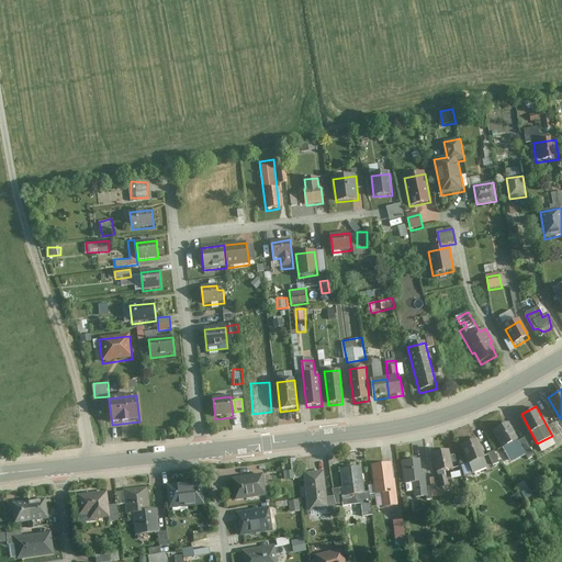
[(508,422),(494,430),(503,446),(517,438),(508,422)]
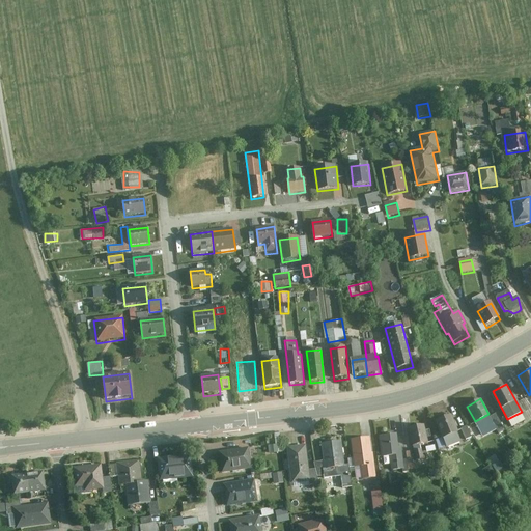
[(524,398),(520,400),(526,411),(530,409),(524,398)]
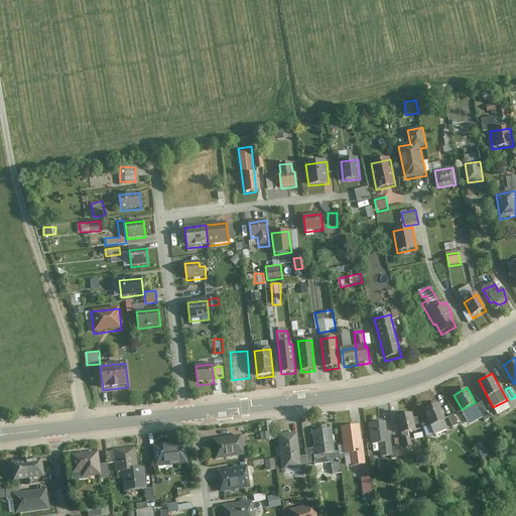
[(438,401),(423,407),(433,433),(448,427),(438,401)]
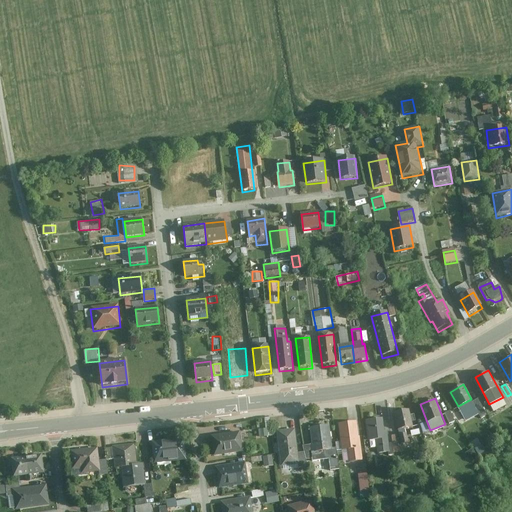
[(486,412),(478,398),(472,401),(480,416),(486,412)]
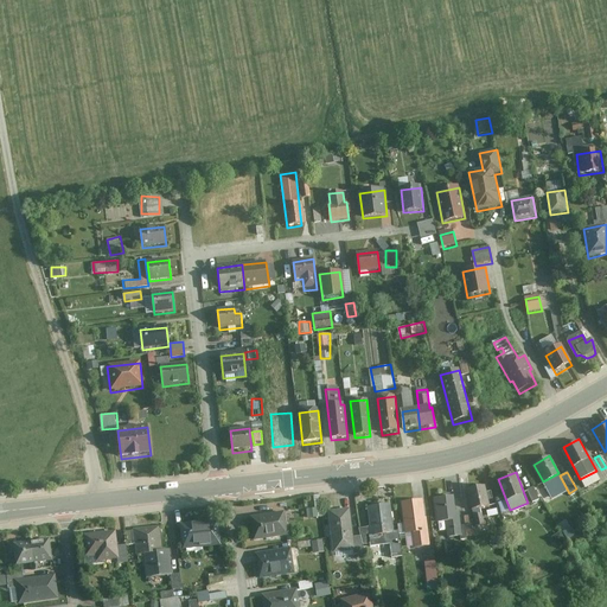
[(490,505),(485,484),(468,487),(473,509),(490,505)]
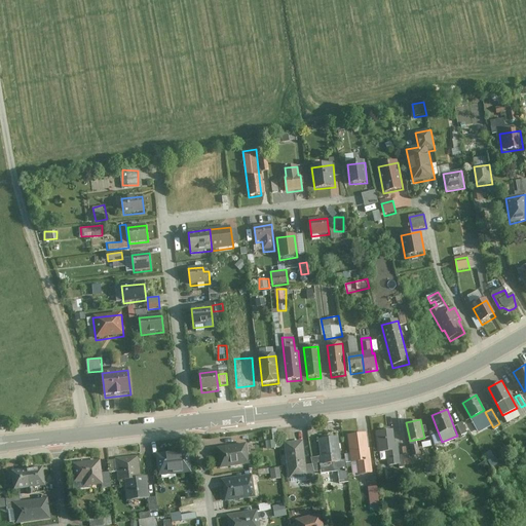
[(463,422),(457,424),(462,436),(468,433),(463,422)]
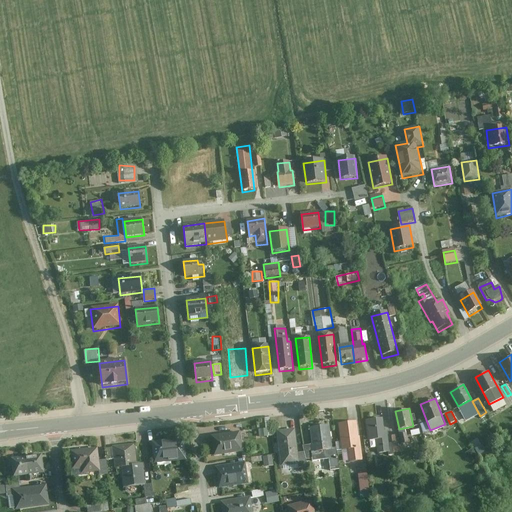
[(383,418),(366,420),(368,438),(377,437),(378,453),(389,451),(387,430),(385,430),(383,418)]
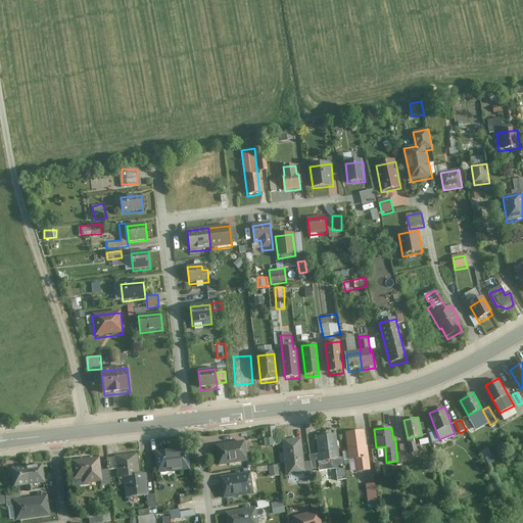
[(369,469),(364,430),(346,432),(349,458),(355,457),(358,471),(369,469)]
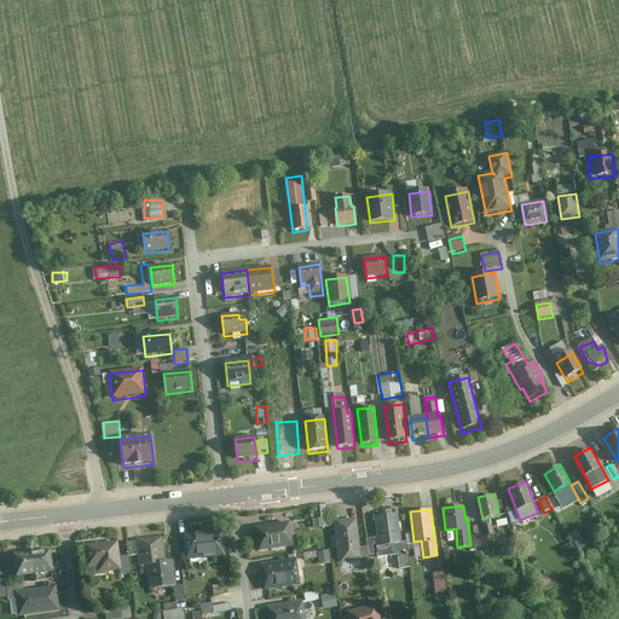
[(401,542),(398,513),(375,516),(377,536),(379,553),(380,556),(398,554),(399,567),(410,566),(406,541),(401,542)]
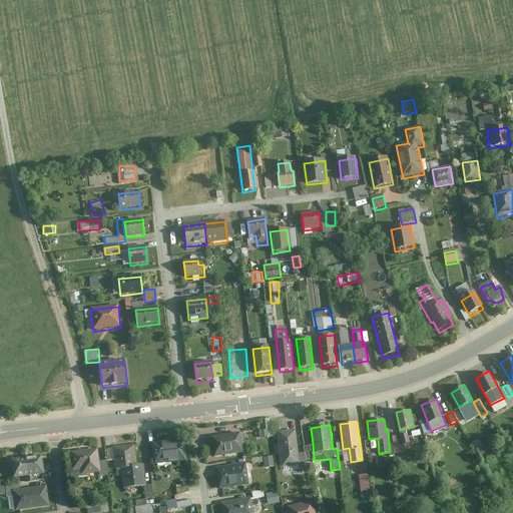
[(298,453),(295,429),(278,431),(282,466),(300,464),(298,453)]
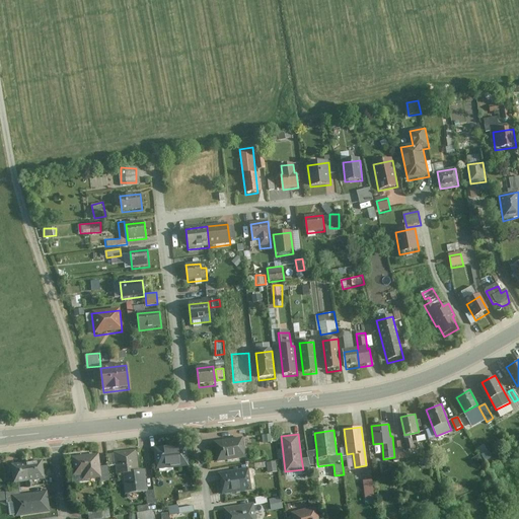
[(242,435),(213,440),(216,461),(245,456),(242,435)]
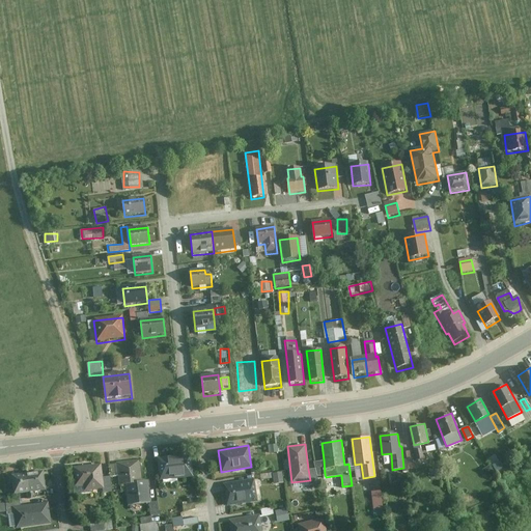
[(190,452),(157,456),(159,479),(193,475),(190,452)]
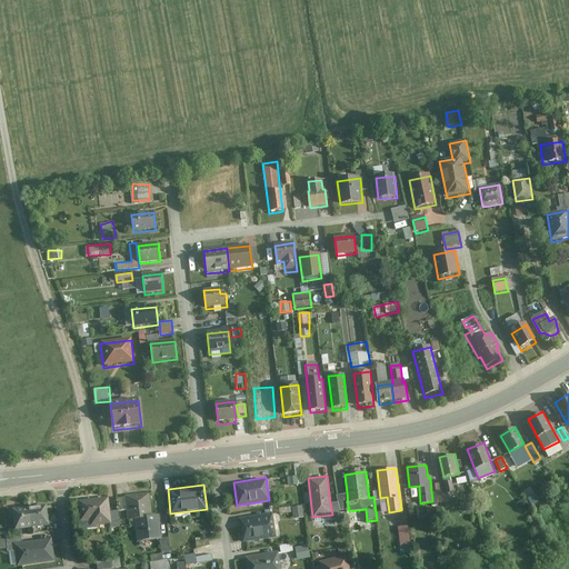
[(149,492),(125,495),(125,496),(126,509),(127,520),(135,518),(137,541),(160,538),(158,517),(151,517),(149,492)]
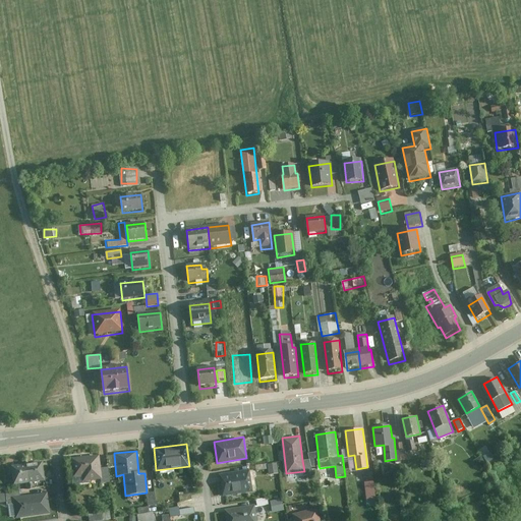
[(307,453),(309,459),(311,466),(319,465),(317,451),(307,453)]
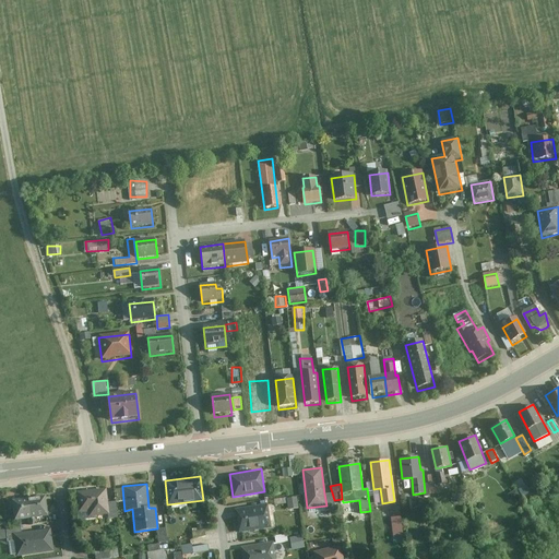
[(105,487),(75,490),(78,512),(108,509),(107,501),(105,487)]
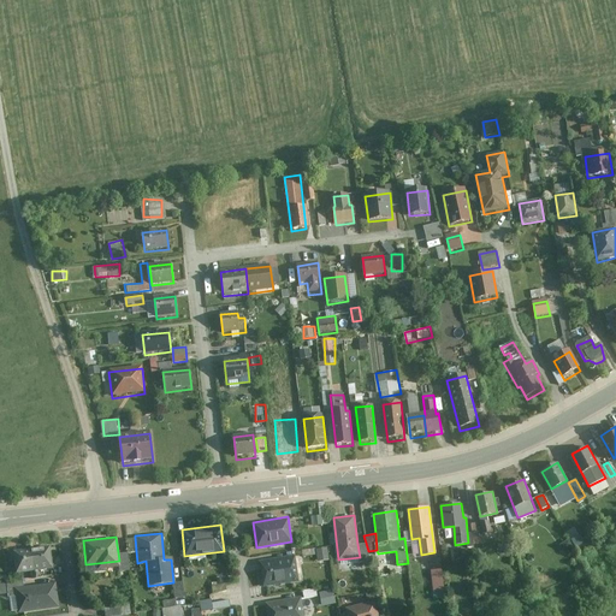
[(126,538),(128,551),(136,551),(135,537),(126,538)]
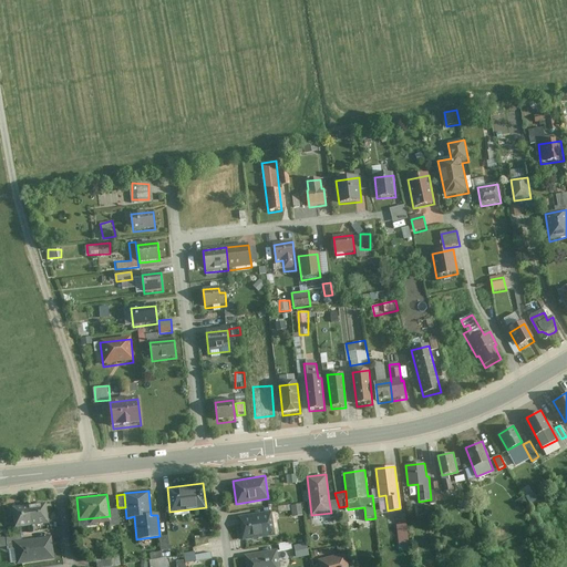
[(521,509),(528,505),(524,496),(516,501),(521,509)]
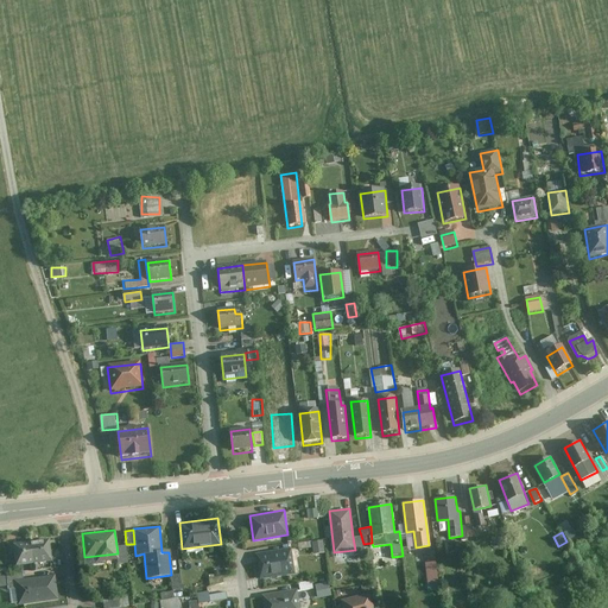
[(361,536),(353,537),(355,550),(355,555),(366,553),(363,544),(361,536)]
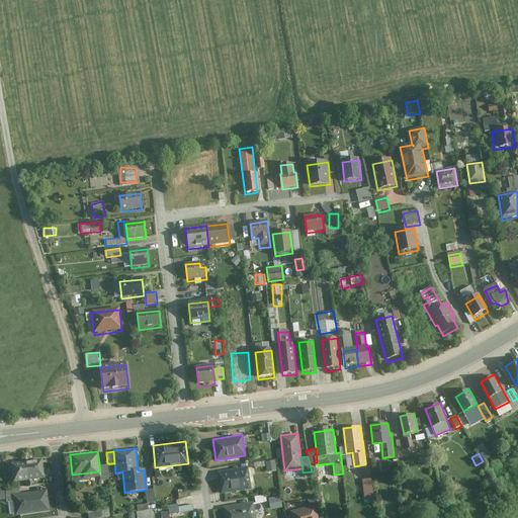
[(25,460),(27,479),(44,477),(41,458),(25,460)]
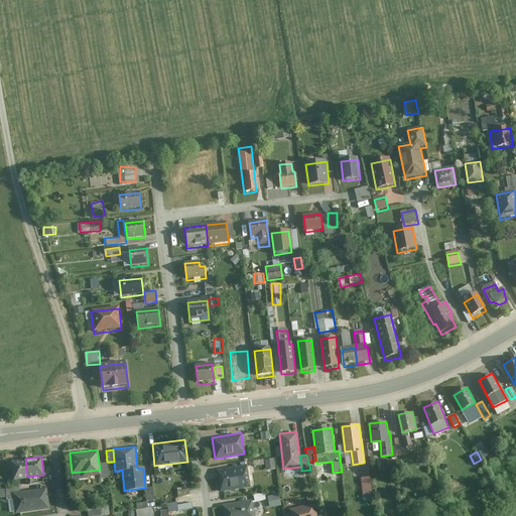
[(27,477),(25,459),(9,461),(12,479),(27,477)]
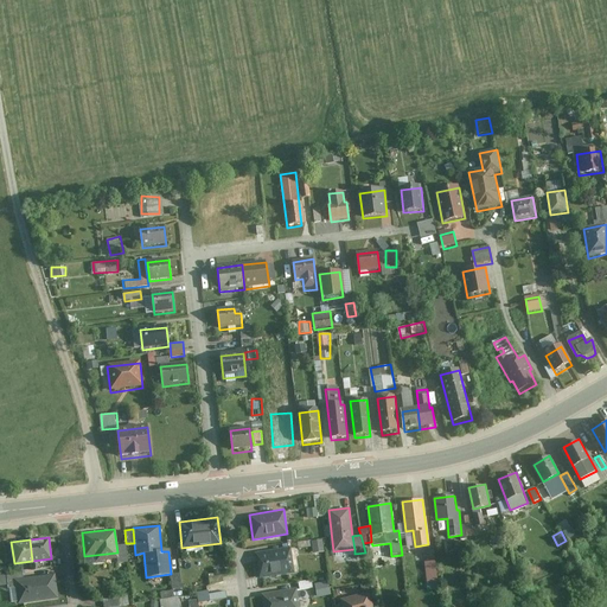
[(325,551),(325,540),(313,541),(314,553),(325,551)]
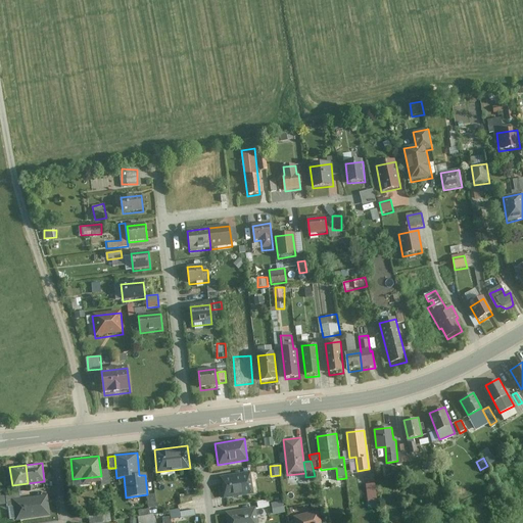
[(108,468),(100,469),(101,476),(102,484),(110,483),(108,468)]
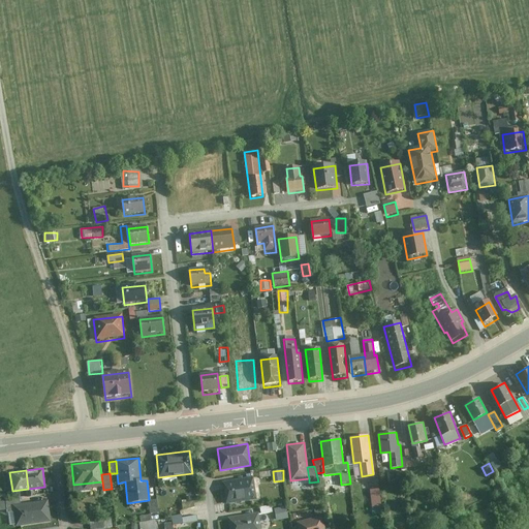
[(252,476),(222,480),(225,502),(255,498),(252,476)]
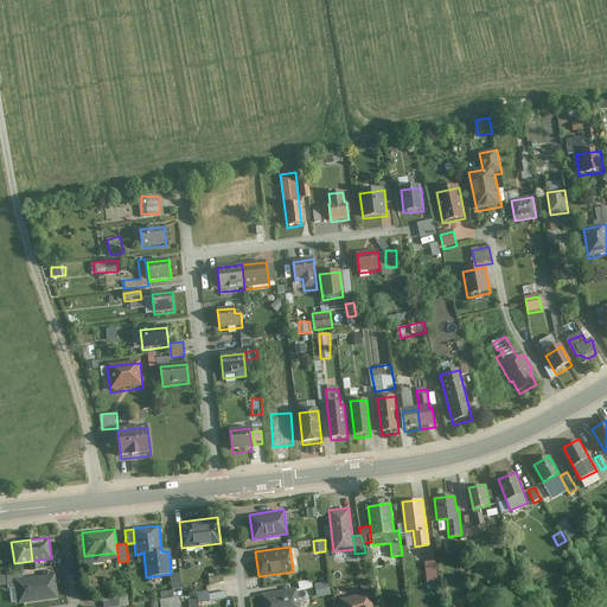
[(438,583),(436,561),(426,562),(427,585),(438,583)]
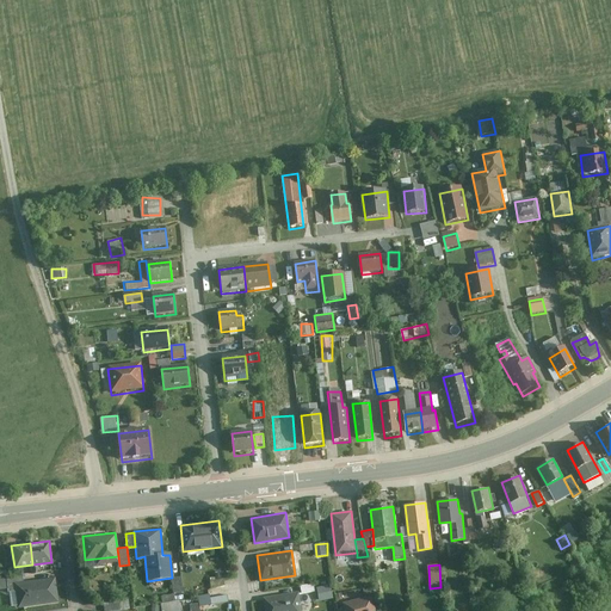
[(14,584),(23,582),(22,575),(5,578),(7,592),(16,591),(14,584)]
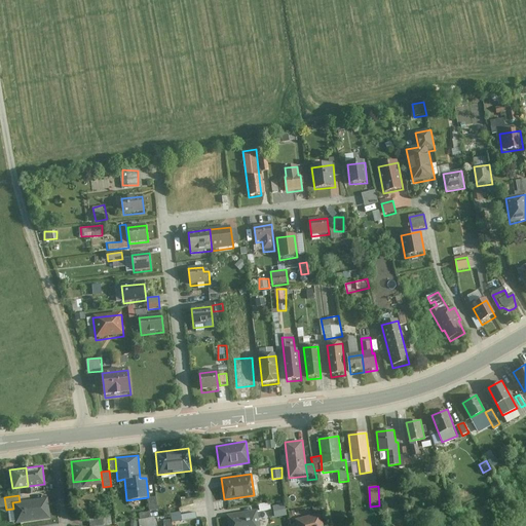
[(20,501),(12,502),(13,509),(15,522),(49,517),(46,497),(20,501)]
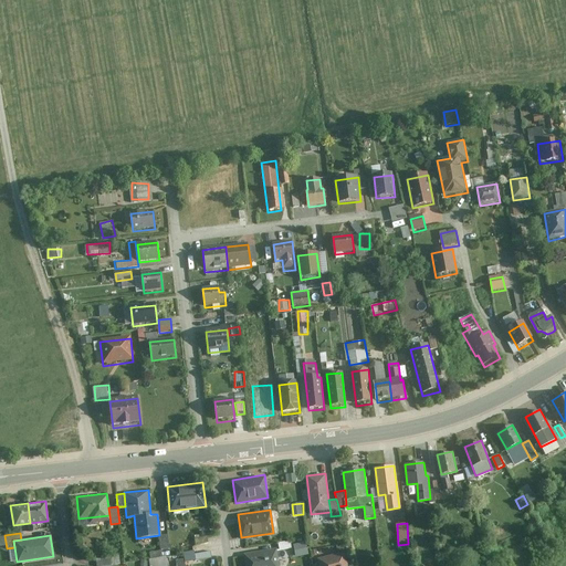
[(153,551),(153,565),(169,565),(168,535),(160,535),(161,551),(153,551)]
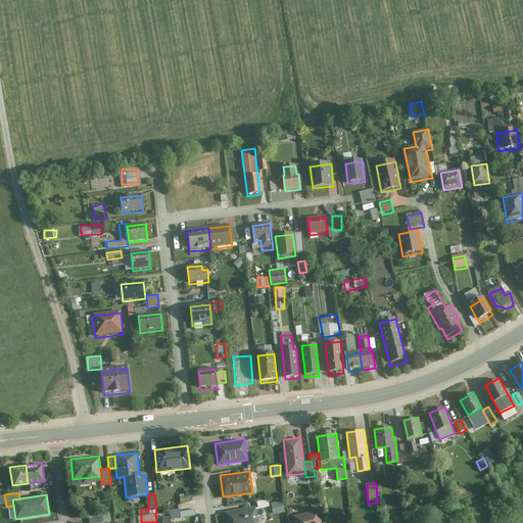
[(191,494),(180,496),(181,504),(192,502),(191,494)]
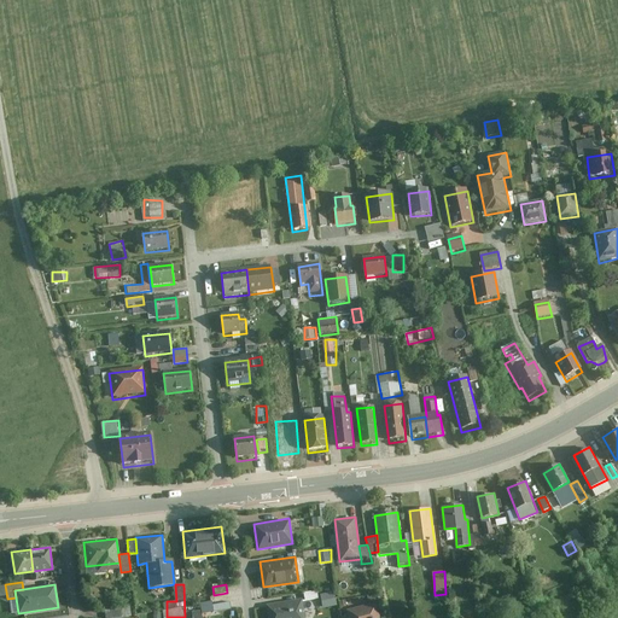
[(337,592),(322,594),(324,607),(338,605),(337,592)]
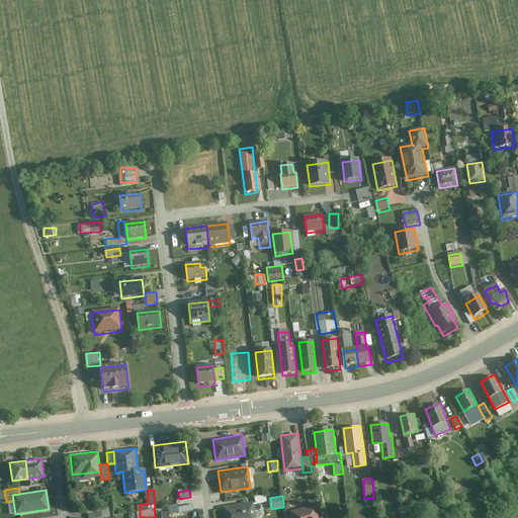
[(255,517),(253,502),(223,506),(225,517),(255,517)]
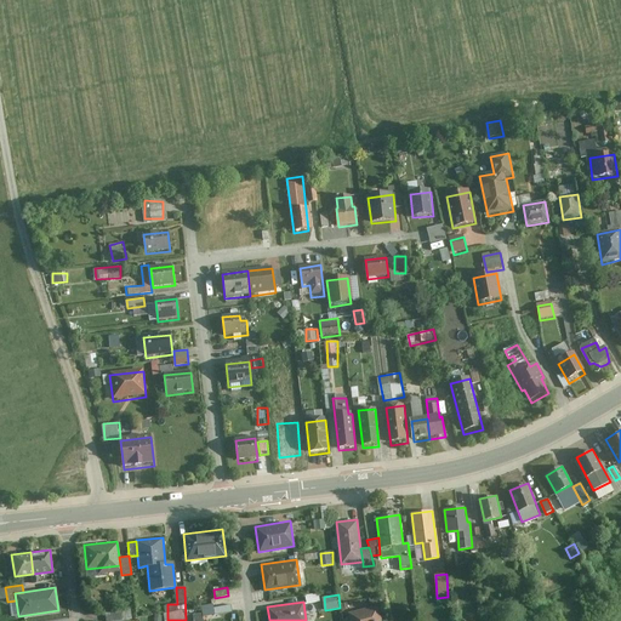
[(231,604),(214,608),(215,615),(233,611),(231,604)]
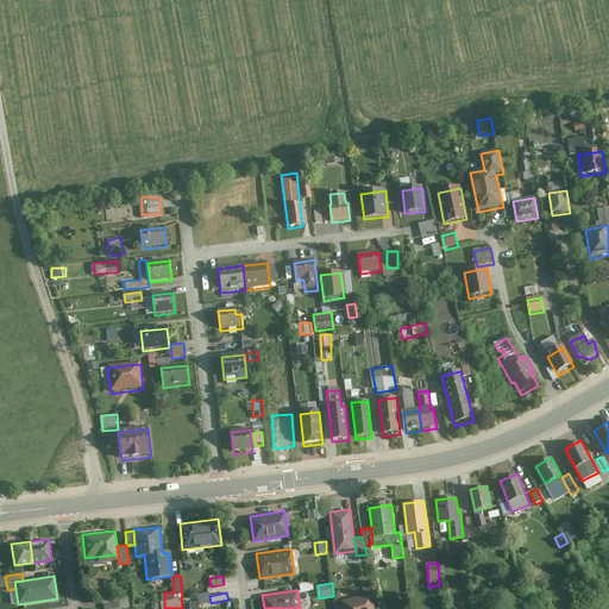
[(375,608),(371,592),(341,600),(343,608),(375,608)]
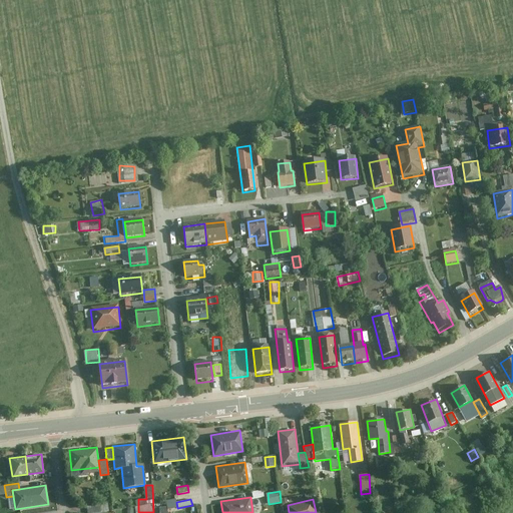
[(86,506),(87,512),(94,512),(101,512),(100,504),(86,506)]
